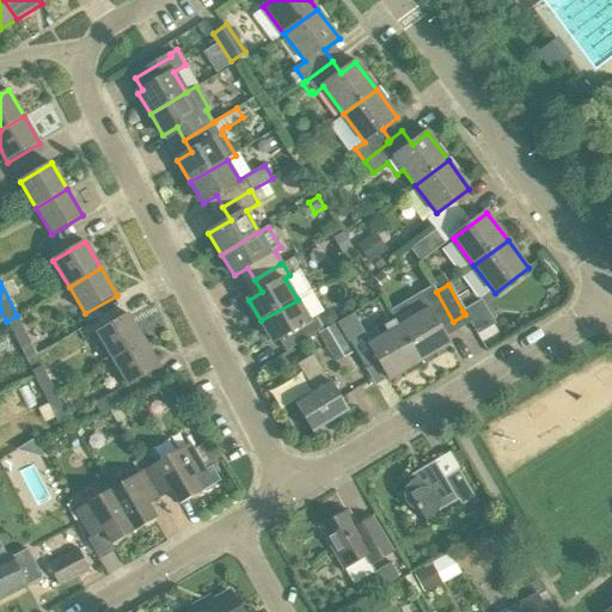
[(440,329),(453,322),(436,292),(433,286),(420,293),(429,310),(399,328),(421,363),(451,346),(440,329)]
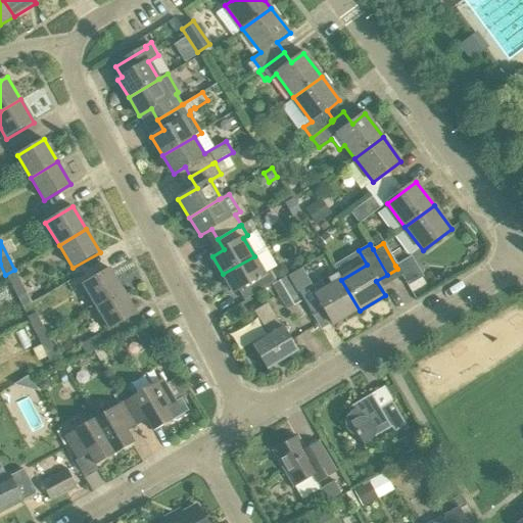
[(254,256),(223,274),(234,293),(246,286),(252,295),(275,282),(269,271),(265,273),(254,256)]
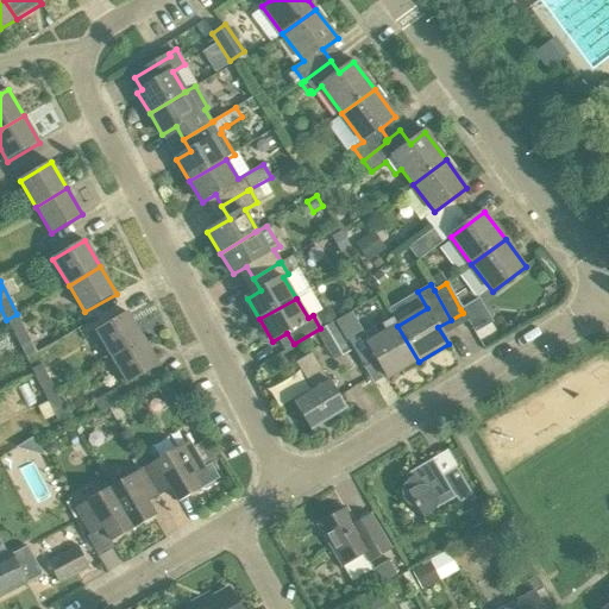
[(478,299),(460,309),(463,313),(475,333),(493,322),(478,299)]
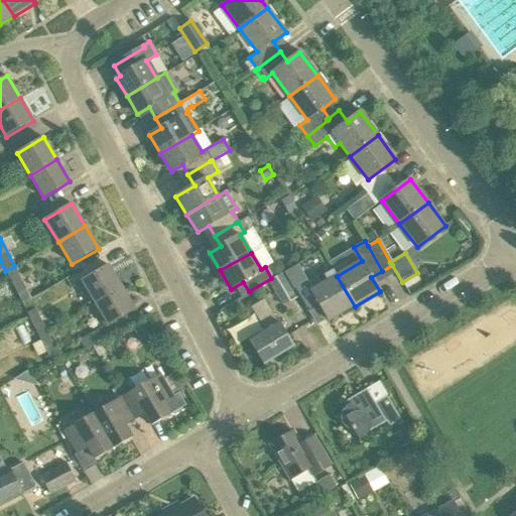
[(44,263),(26,275),(38,295),(57,283),(44,263)]
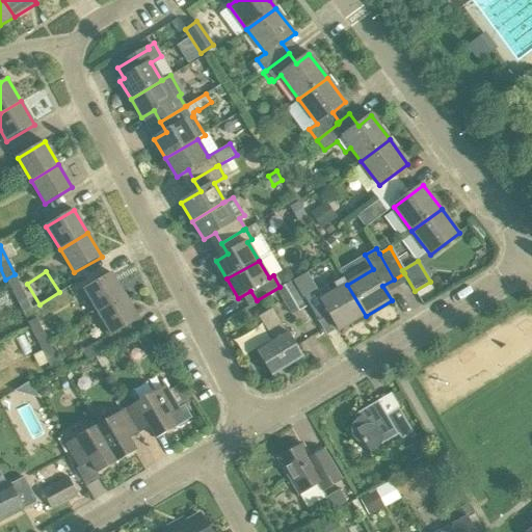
[(15,274),(5,280),(23,313),(31,309),(15,274)]
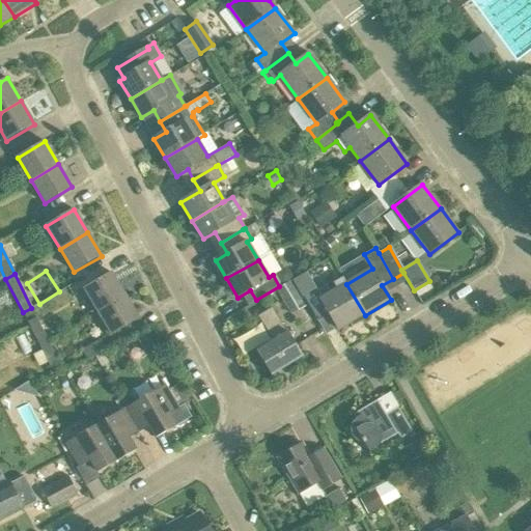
[(99,312),(126,297),(112,274),(85,290),(99,312)]
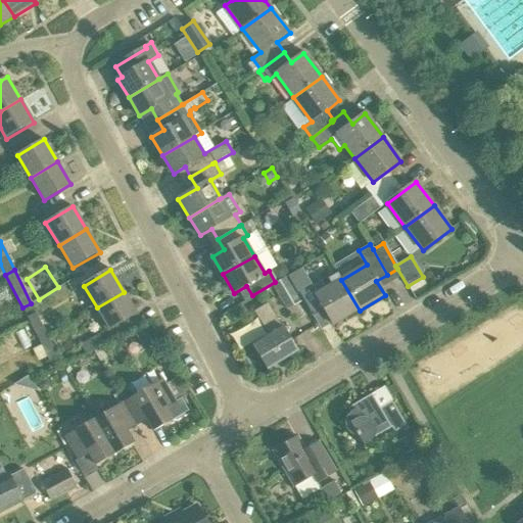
[(286,310),(300,301),(286,278),(285,277),(278,281),(272,285),(286,310)]
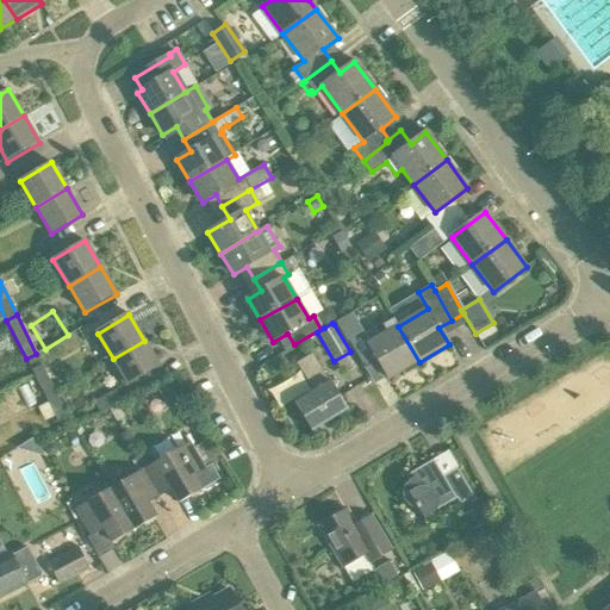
[(390,380),(419,362),(398,327),(368,344),(362,334),(349,342),(366,372),(380,363),(390,380)]
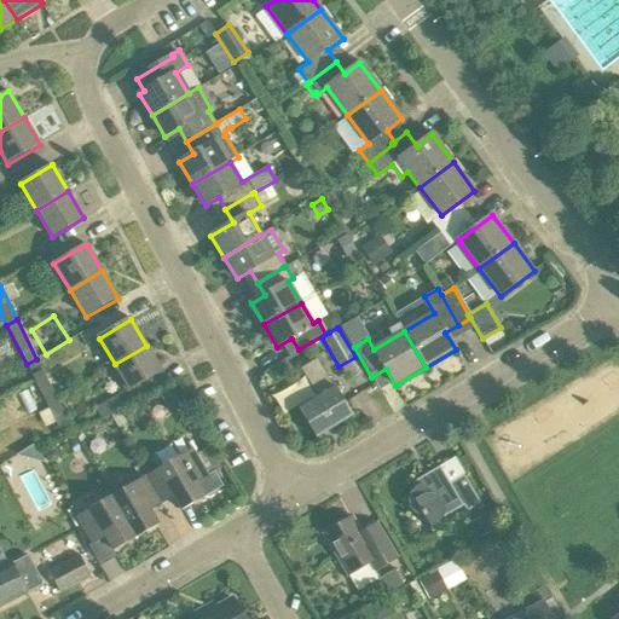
[(146,346),(115,364),(129,391),(162,372),(146,346)]
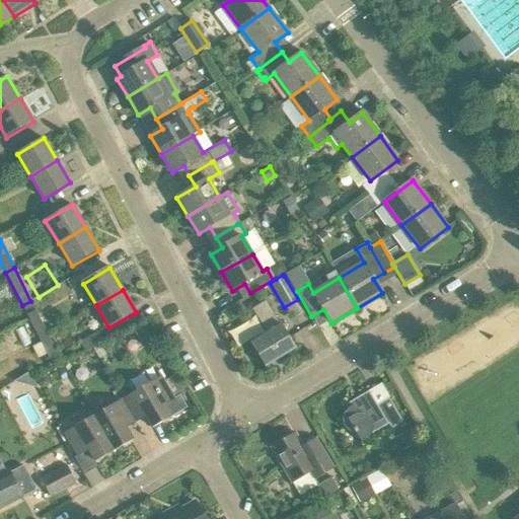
[(281,325),(265,300),(251,309),(267,334),(250,344),(266,368),(296,349),(281,325)]
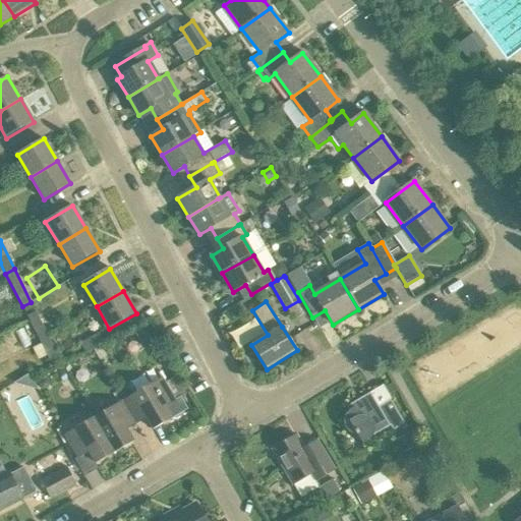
[(38,339),(47,334),(36,311),(26,315),(38,339)]
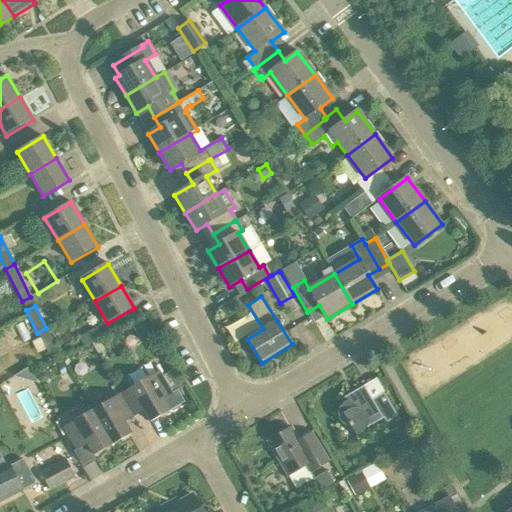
[(46,328),(37,333),(48,355),(57,351),(46,328)]
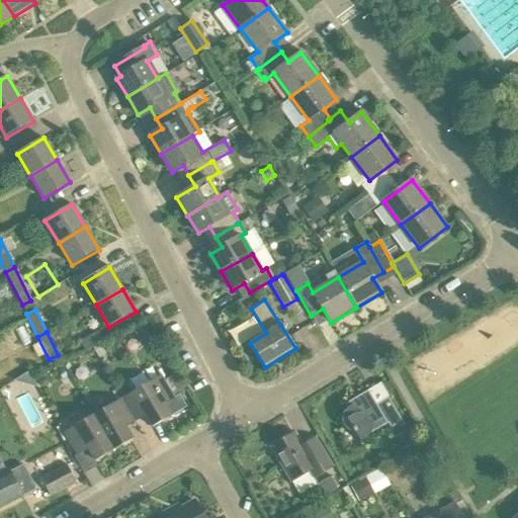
[(85,351),(102,341),(97,332),(79,342),(85,351)]
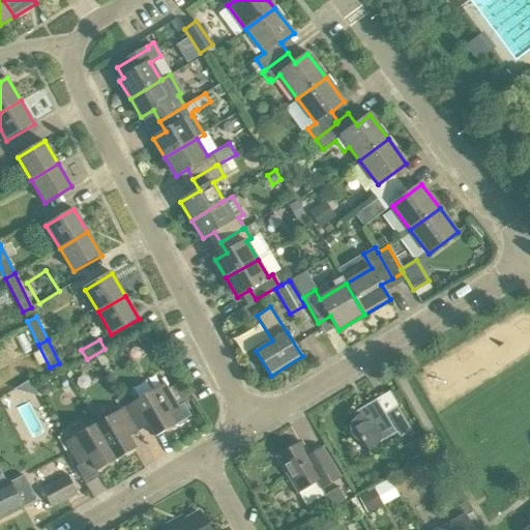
[(29,380),(13,390),(38,396),(29,380)]
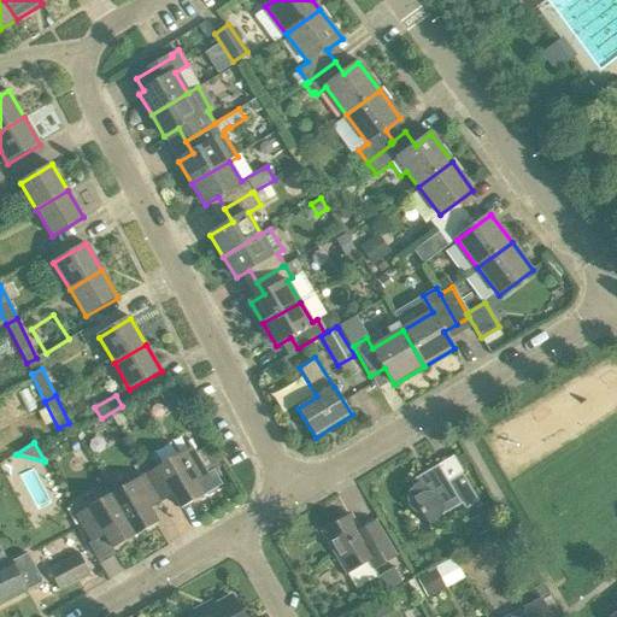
[(205,472),(192,450),(146,476),(163,504),(174,497),(182,511),(223,486),(212,468),(205,472)]
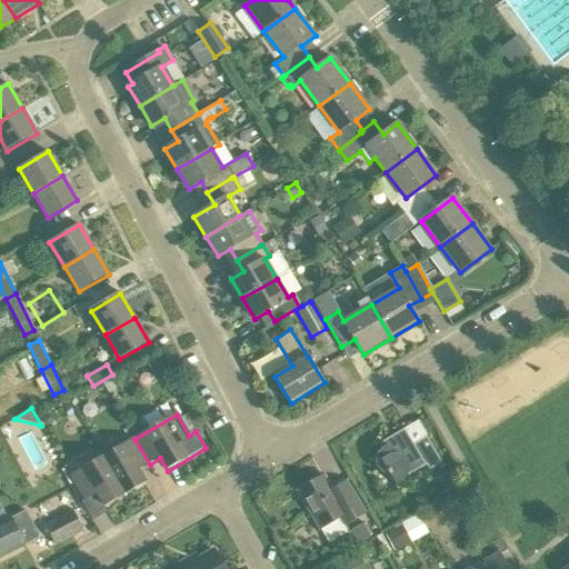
[(422,419),(409,428),(419,442),(432,433),(422,419)]
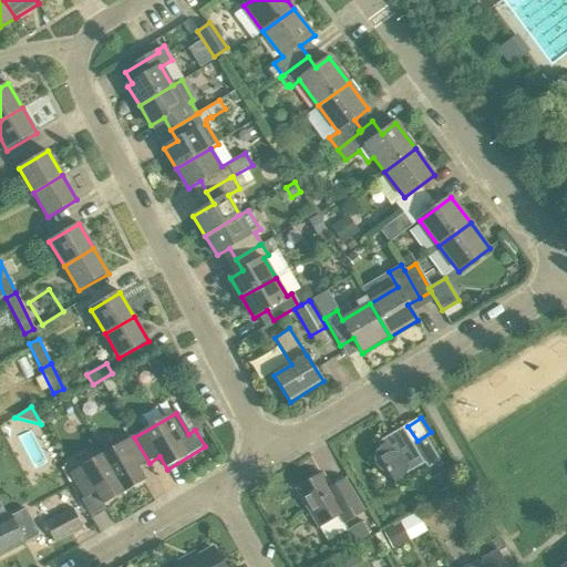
[(413,443),(403,426),(377,443),(381,449),(378,451),(377,453),(375,457),(375,462),(377,465),(377,467),(380,471),(383,473),(388,474),(394,484),(401,481),(404,478),(406,475),(408,472),(423,462),(428,468),(439,461),(425,436),(413,443)]
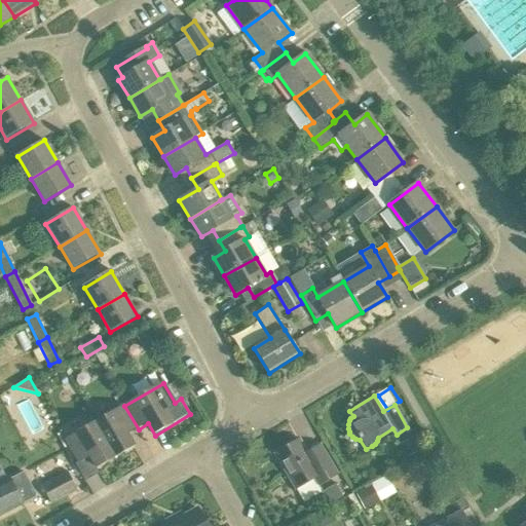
[(128,436),(139,429),(124,406),(95,423),(116,458),(135,447),(128,436)]
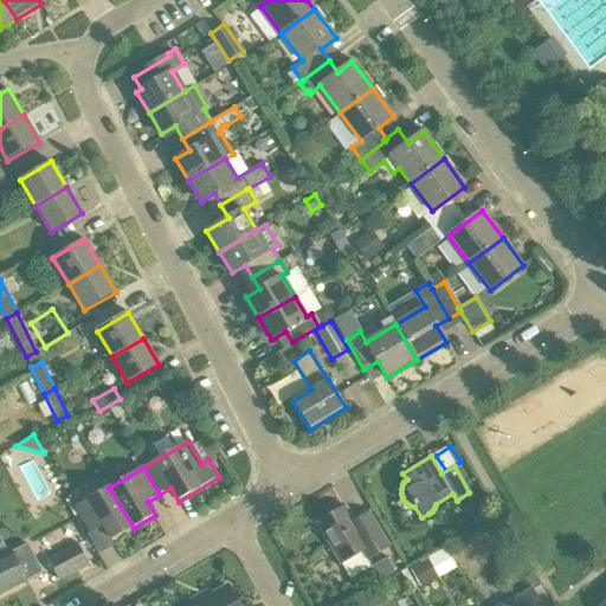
[(113,541),(134,528),(109,488),(77,508),(92,535),(104,528),(113,541)]
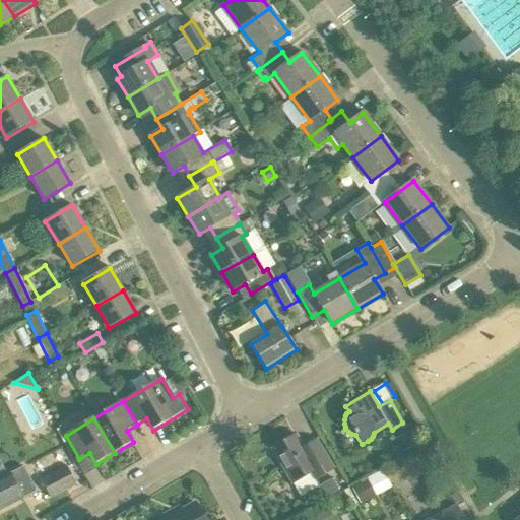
[(316,480),(333,470),(316,442),(304,449),(296,436),(271,450),(293,484),(312,473),(316,480)]
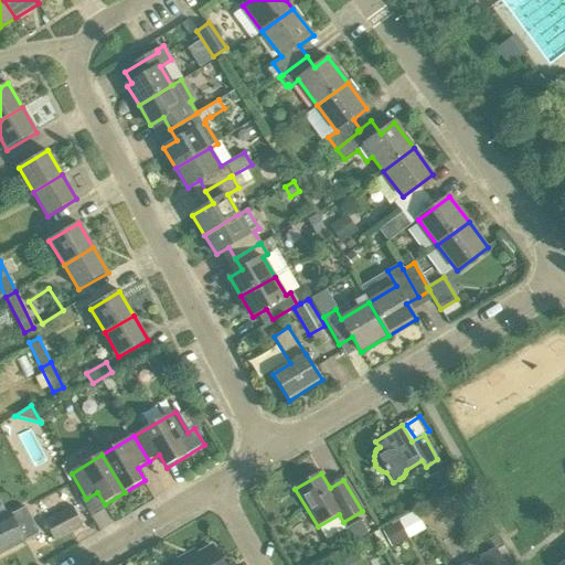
[(55,543),(83,528),(71,504),(43,520),(55,543)]
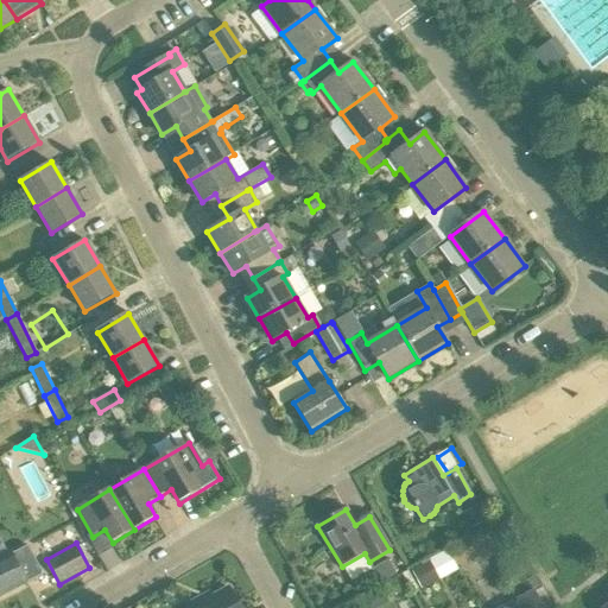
[(0,597),(43,576),(29,546),(0,561),(0,597)]
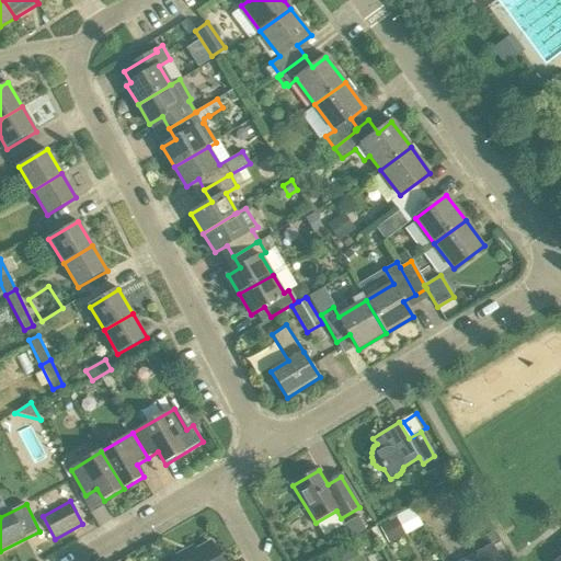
[(402,513),(410,534),(428,527),(420,506),(402,513)]
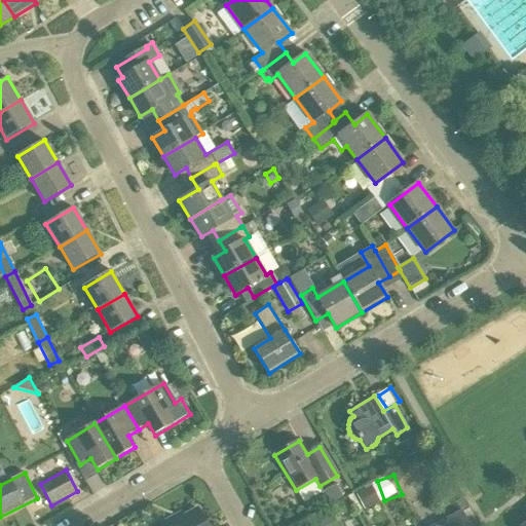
[(367,488),(355,493),(365,510),(375,503),(367,488)]
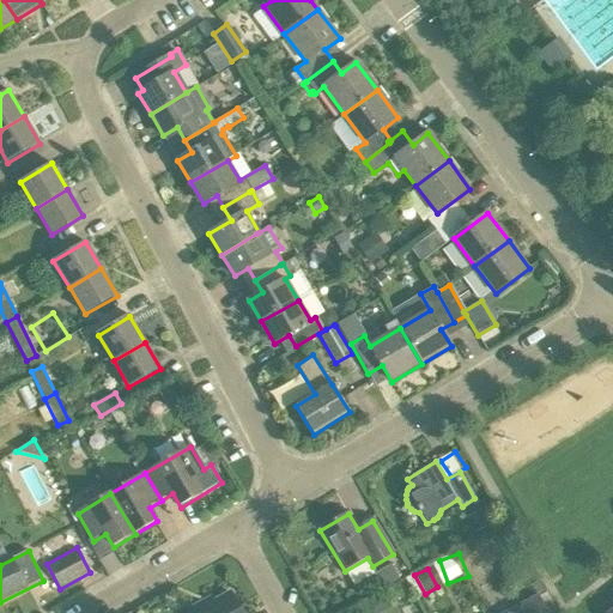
[(241,612),(230,594),(216,602),(213,599),(193,610),(194,612),(241,612)]
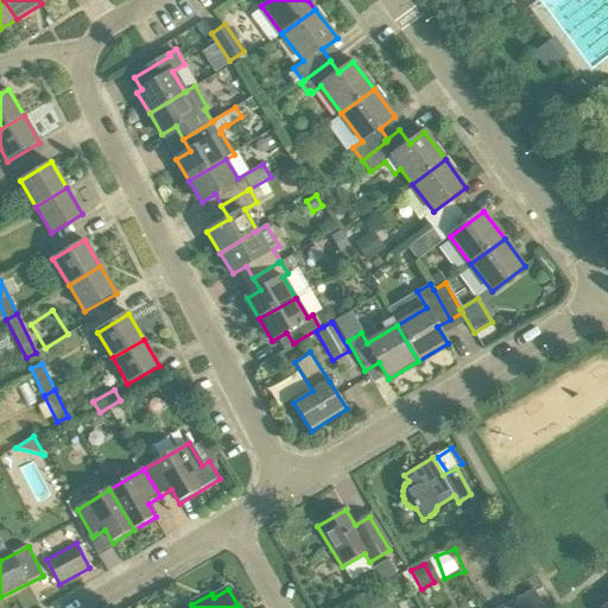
[(544,607),(534,590),(501,607),(544,607)]
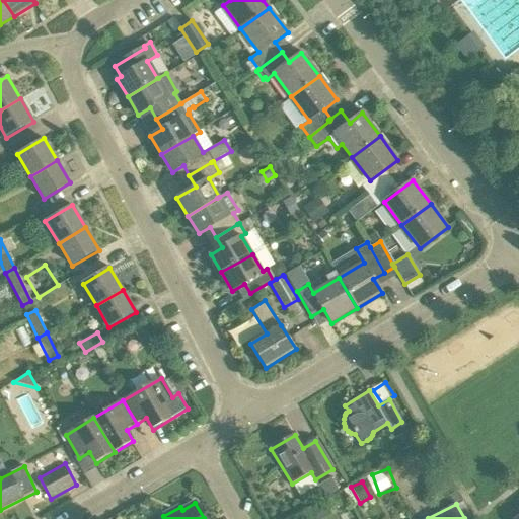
[(308,518),(304,510),(287,518),(308,518)]
